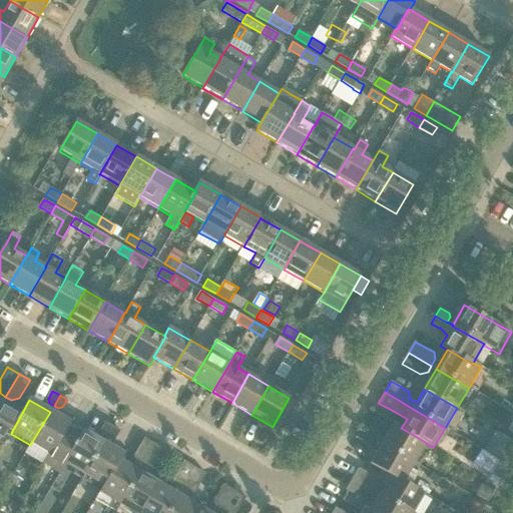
[(22,413),(2,402),(0,405),(0,443),(4,446),(11,434),(11,433),(22,413)]
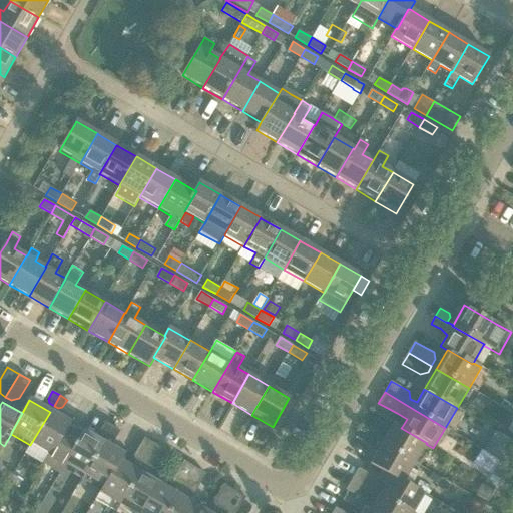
[(71,424),(69,423),(50,412),(30,445),(49,456),(50,457),(68,426),(69,427),(71,424)]
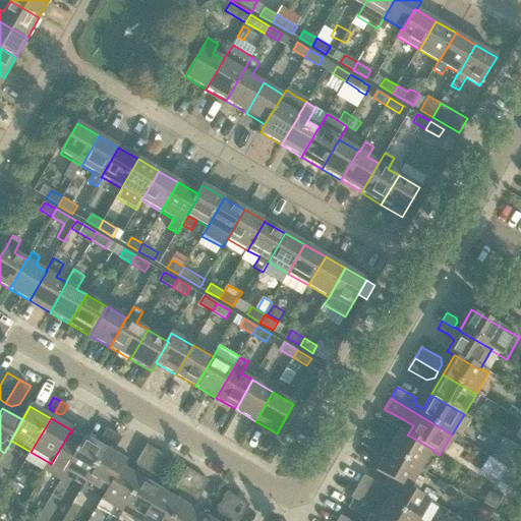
[(109,445),(116,433),(108,429),(103,438),(104,442),(109,445)]
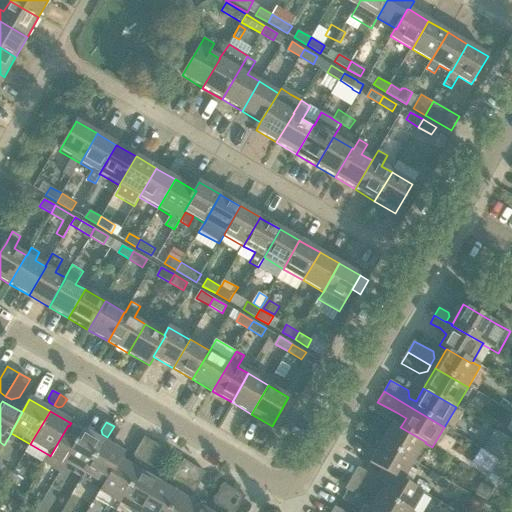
[(400,427),(401,426),(394,422),(382,443),(414,462),(425,443),(426,442),(400,427)]
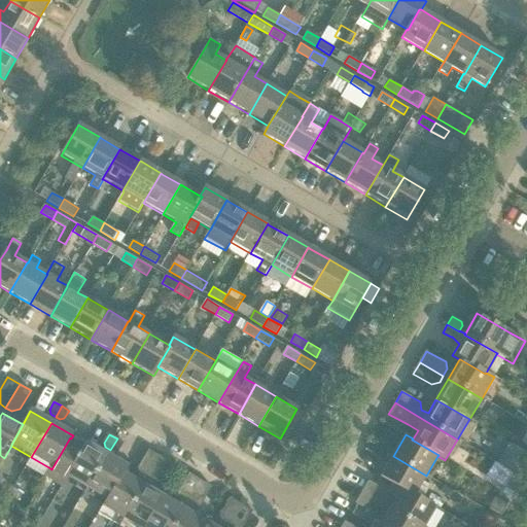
[(85,447),(83,446),(71,438),(70,437),(51,469),(50,468),(45,478),(62,488),(68,479),(67,478),(85,447)]
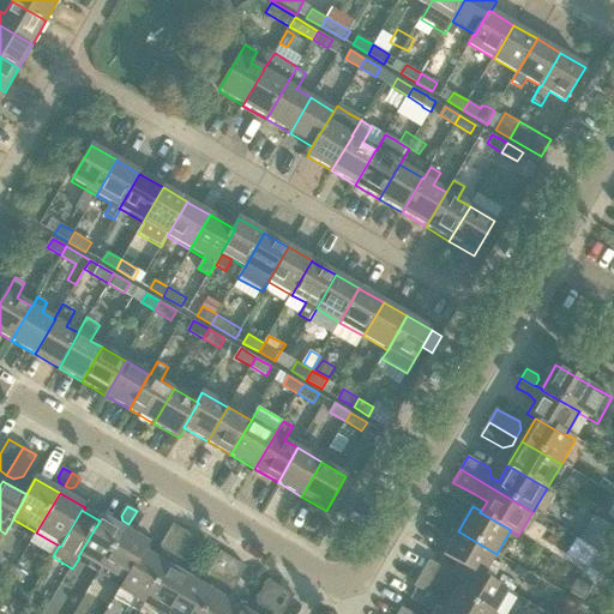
[(139,525),(145,516),(137,511),(128,524),(134,527),(139,525)]
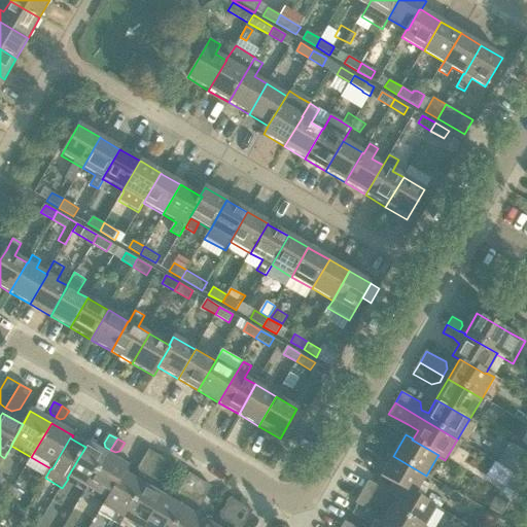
[(388,453),(390,448),(389,444),(380,438),(376,446),(388,453)]
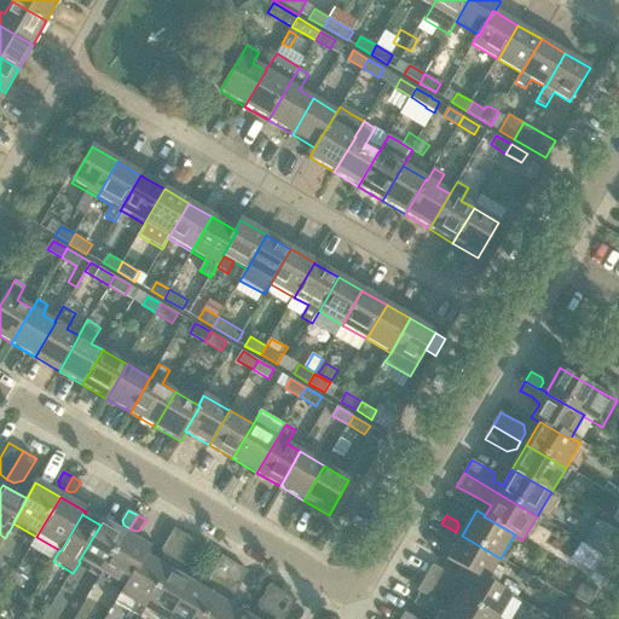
[(126,534),(103,521),(100,520),(98,524),(100,525),(79,561),(80,562),(102,576),(126,534)]
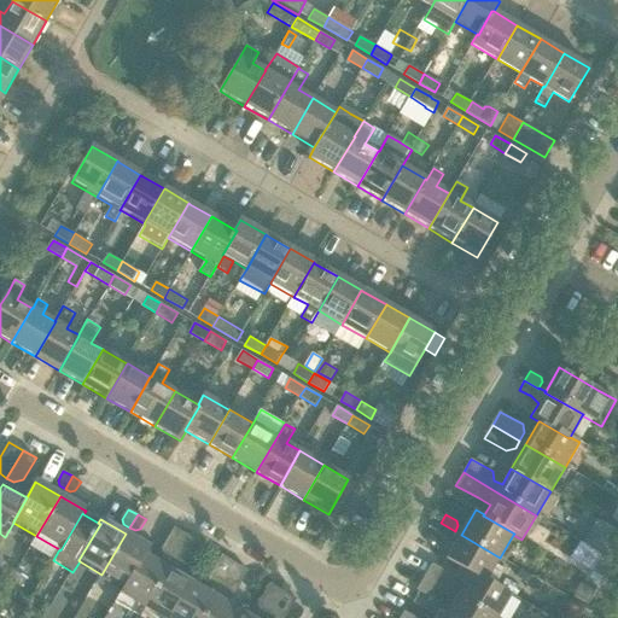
[(450,537),(455,531),(441,523),(435,532),(444,538),(450,537)]
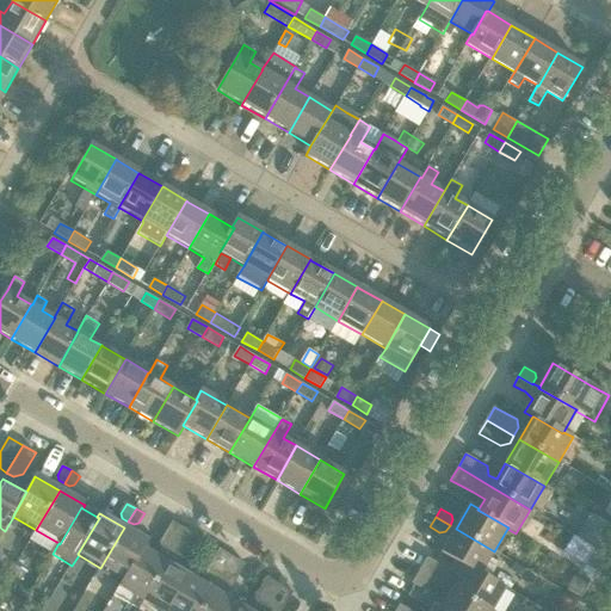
[(171,557),(186,530),(173,523),(161,543),(164,553),(171,557)]
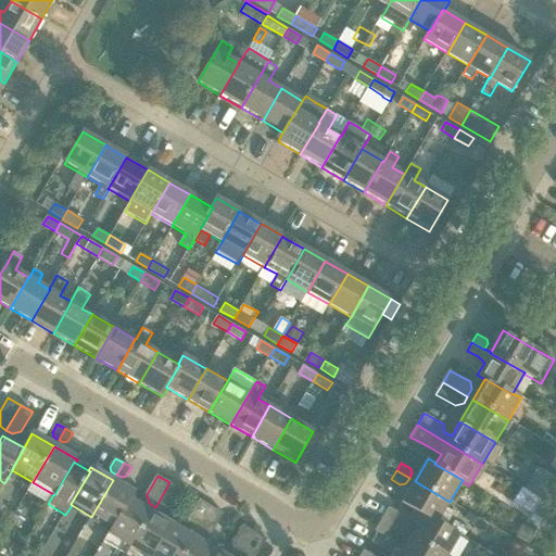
[(130,500),(131,500),(135,493),(113,480),(91,517),(112,529),(113,529),(130,500)]
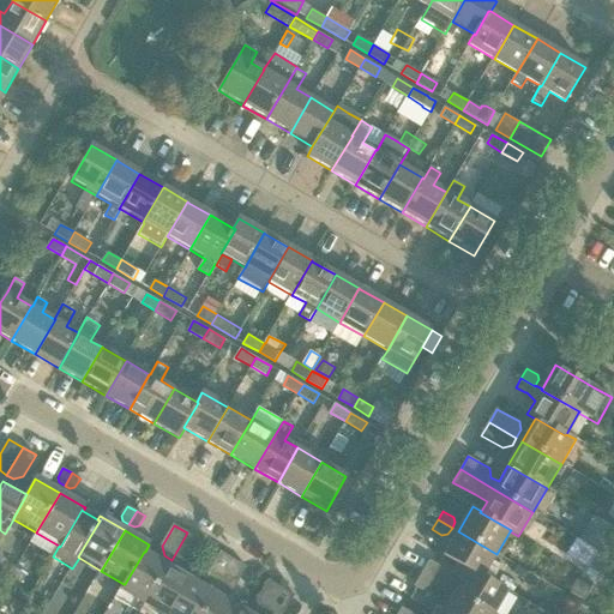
[(482,578),(483,577),(497,554),(458,531),(444,557),(468,571),(469,570),(482,578)]
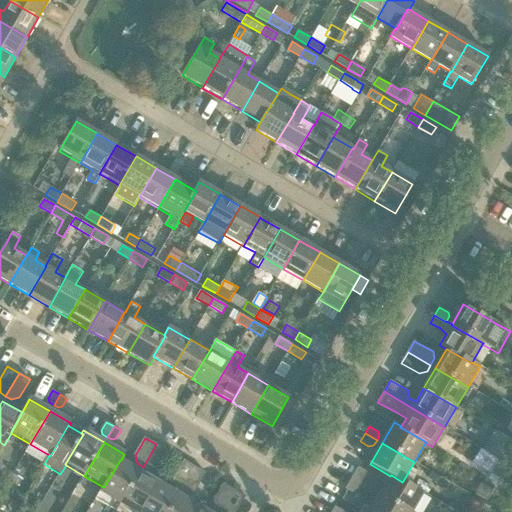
[(157,468),(168,450),(156,444),(143,467),(149,470),(157,468)]
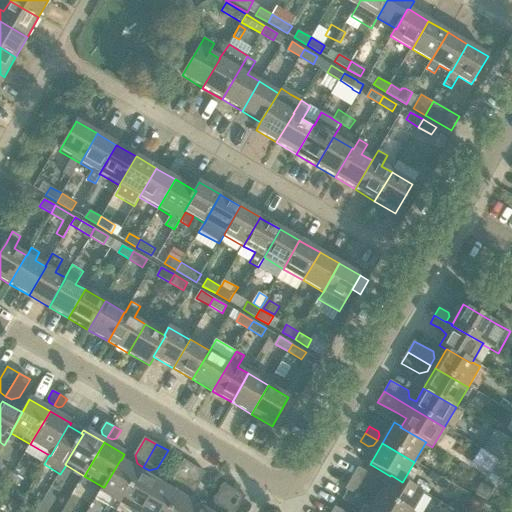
[(509,463),(499,457),(491,472),(500,478),(509,463)]
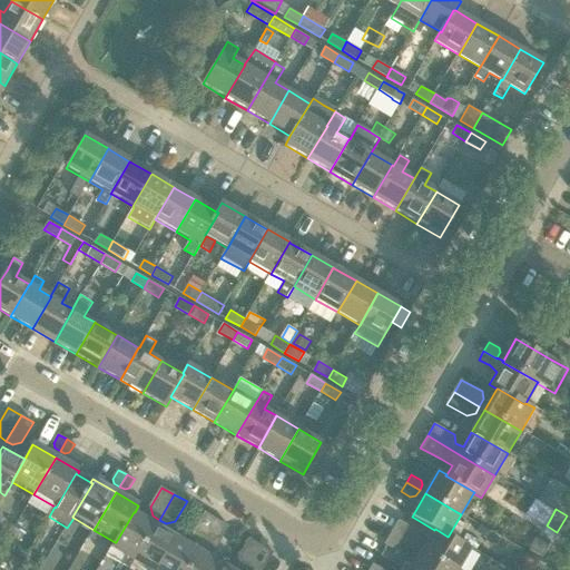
[(156,526),(135,512),(134,512),(116,542),(115,542),(110,549),(134,562),(156,526)]
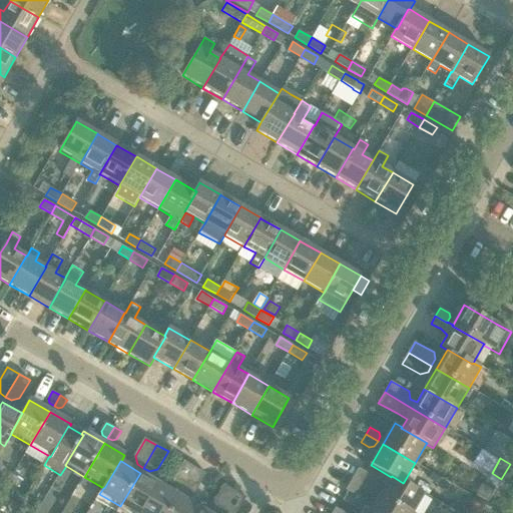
[(181,490),(195,467),(183,461),(173,478),(175,486),(181,490)]
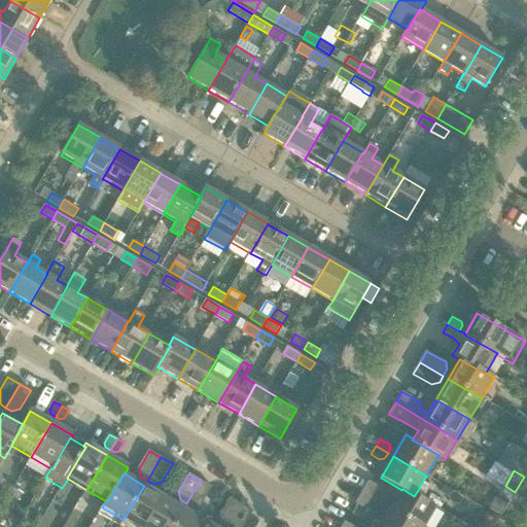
[(201,504),(212,487),(201,480),(186,503),(192,506),(201,504)]
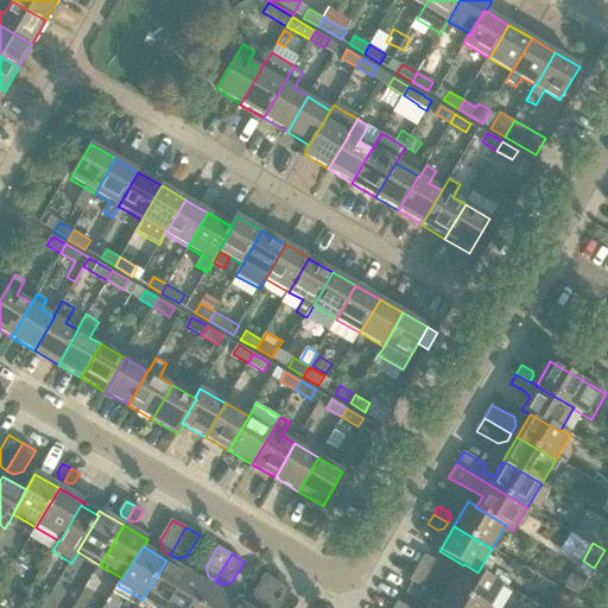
[(444,584),(449,576),(447,567),(425,555),(418,568),(444,584)]
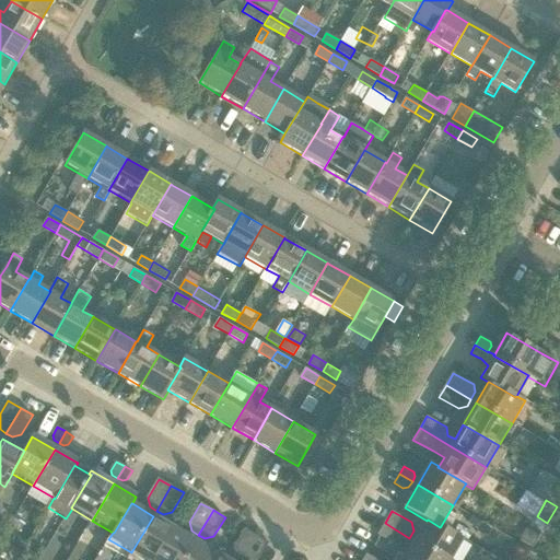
[(16,514),(12,521),(20,525),(23,518),(16,514)]
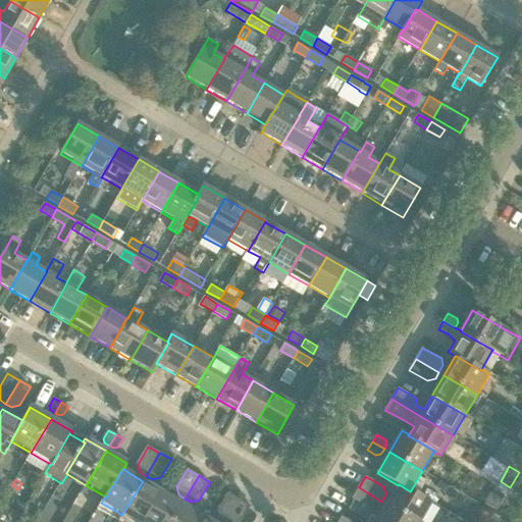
[(134,521),(145,521),(163,492),(143,481),(122,515),(134,521)]
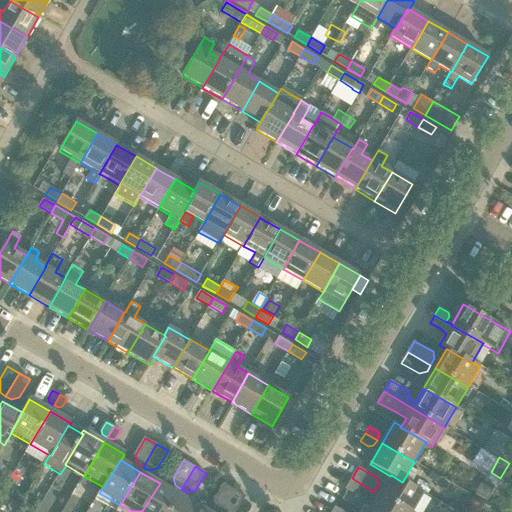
[(431,472),(428,478),(437,483),(440,477),(431,472)]
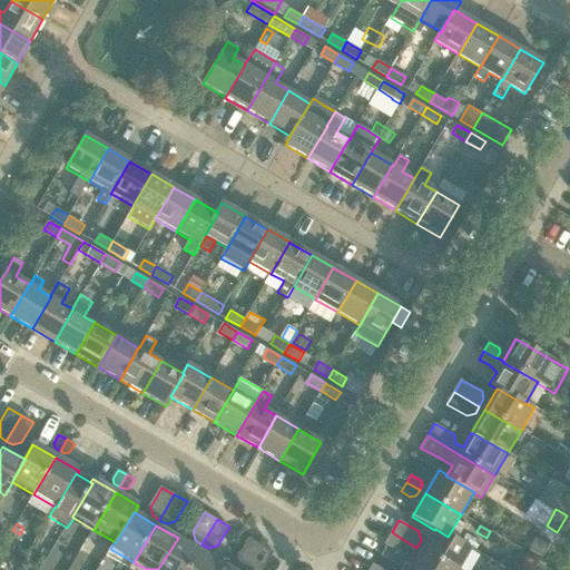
[(459,569),(471,549),(449,536),(448,537),(435,529),(434,530),(422,550),(454,569),(459,569)]
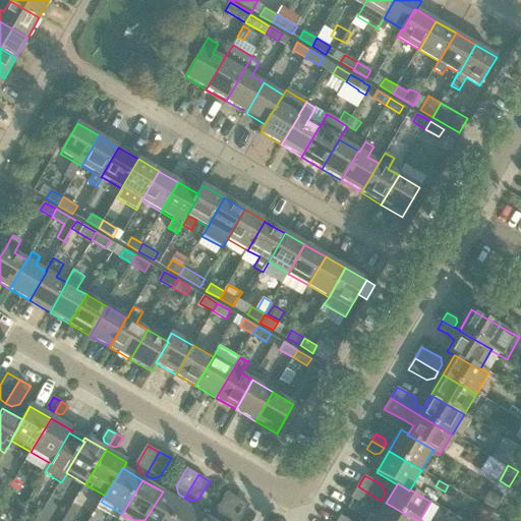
[(163,491),(145,520),(170,520),(181,503),(184,498),(178,494),(176,485),(170,496),(163,491)]
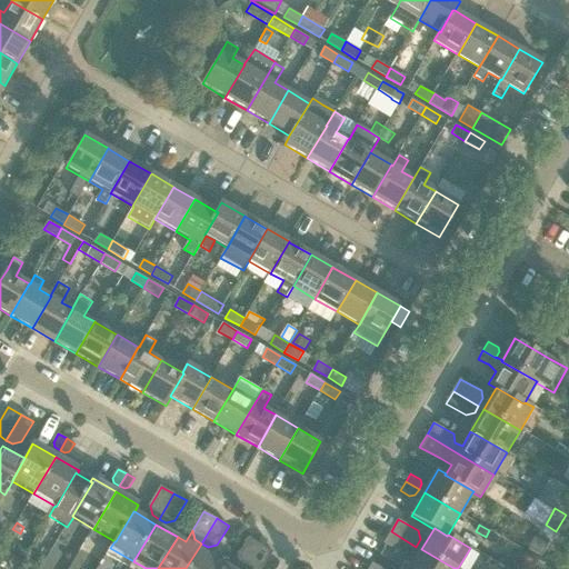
[(412,553),(416,547),(391,531),(383,545),(405,556),(412,553)]
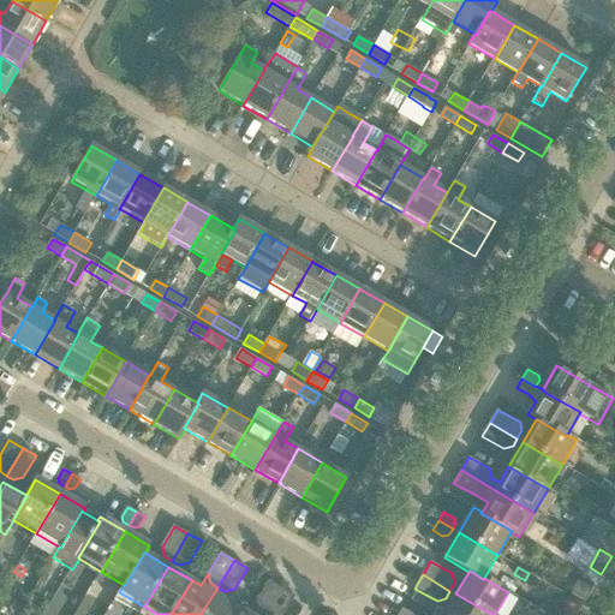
[(580,579),(572,593),(585,601),(593,586),(580,579)]
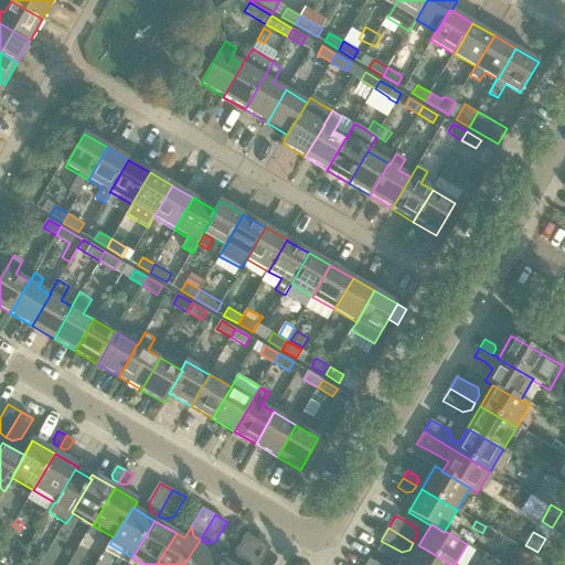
[(245,564),(259,540),(246,533),(235,552),(237,561),(245,564)]
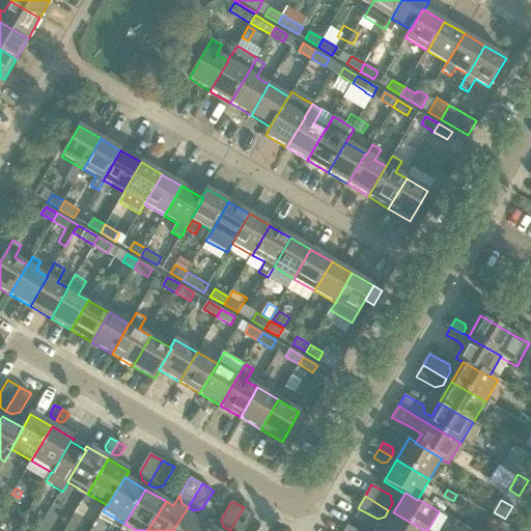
[(185,512),(173,530),(201,530),(205,525),(196,520),(202,508),(194,510),(188,507),(185,512)]
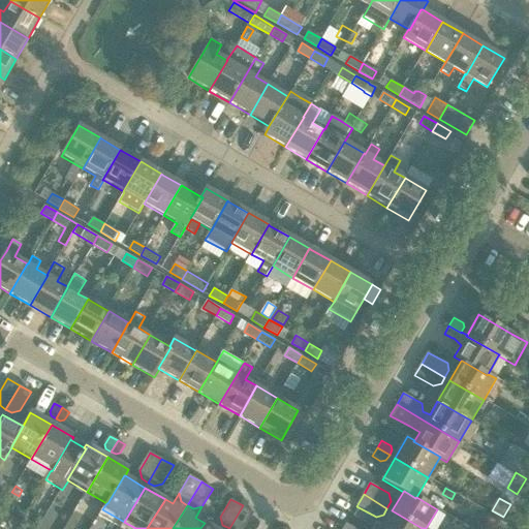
[(243,528),(254,511),(243,505),(229,528),(228,528),(243,528)]
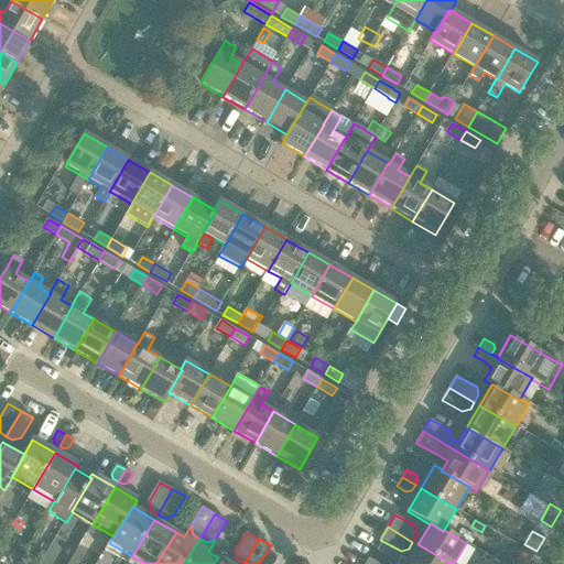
[(449,563),(418,544),(405,563),(449,563)]
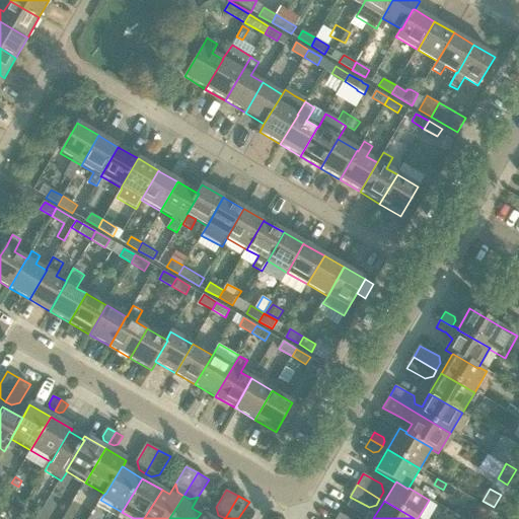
[(487,518),(492,511),(480,504),(472,518),(474,518),(487,518)]
